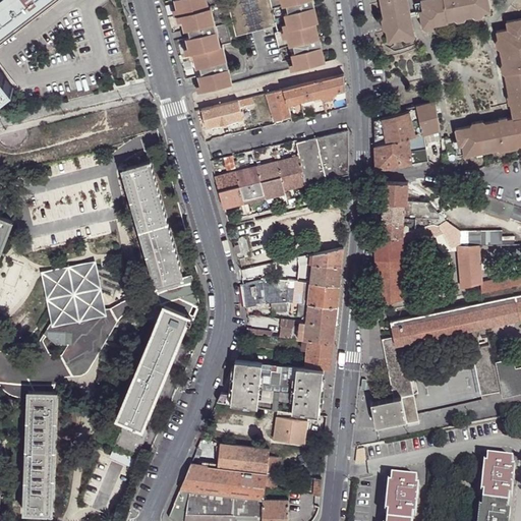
[(48,0),(0,36),(0,44),(59,0),(48,0)]
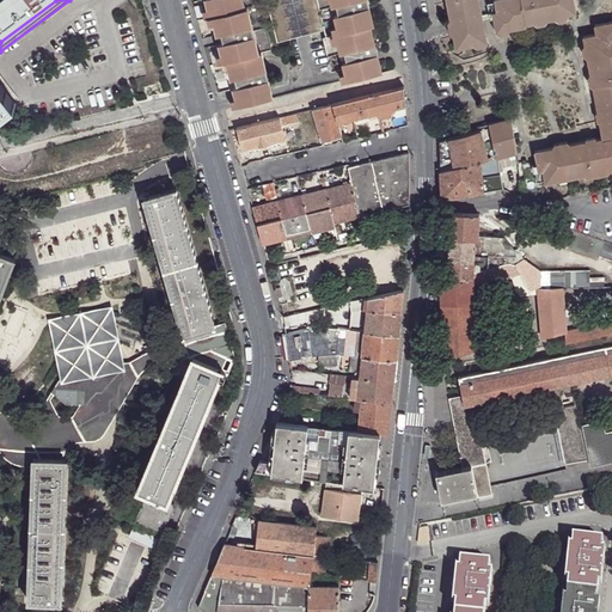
[(0,0),(0,42),(56,0),(0,0)]
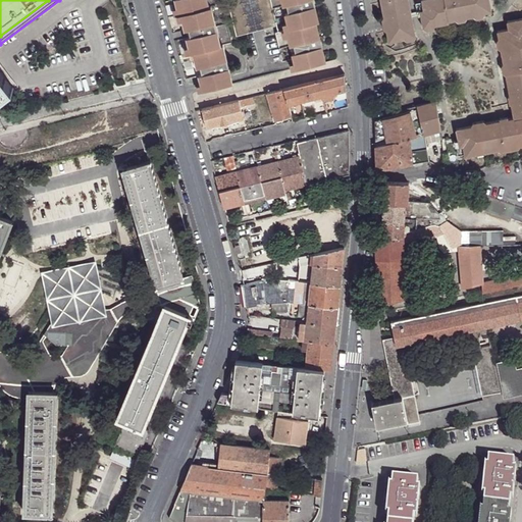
[(202,85),(204,93),(233,86),(223,44),(221,45),(212,6),(210,7),(208,0),(175,0),(178,8),(179,14),(181,14),(184,20),(186,30),(190,29),(191,35),(187,36),(190,46),(192,52),(194,52),(196,59),(198,67),(201,66),(203,73),(200,74),(202,85)]
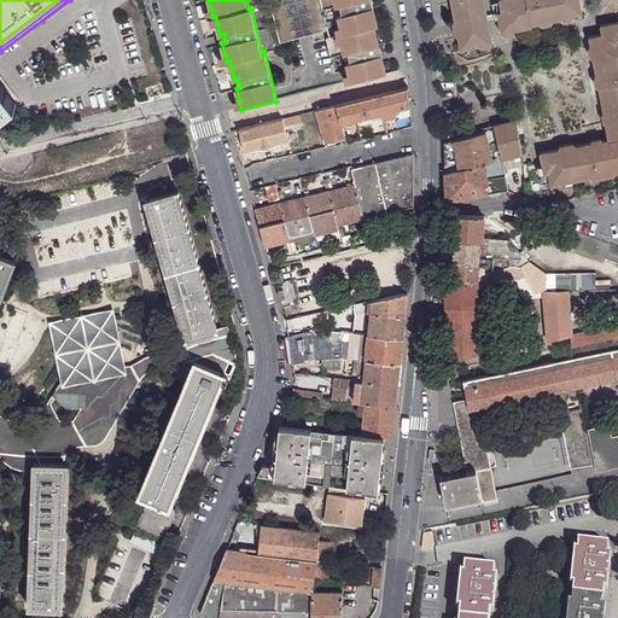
[(269,0),(280,44),(328,31),(330,39),(327,39),(336,74),(348,70),(347,62),(350,62),(348,53),(345,53),(343,44),(336,45),(334,36),(338,35),(336,29),(342,27),(338,15),(343,15),(340,5),(337,5),(334,0),(269,0)]
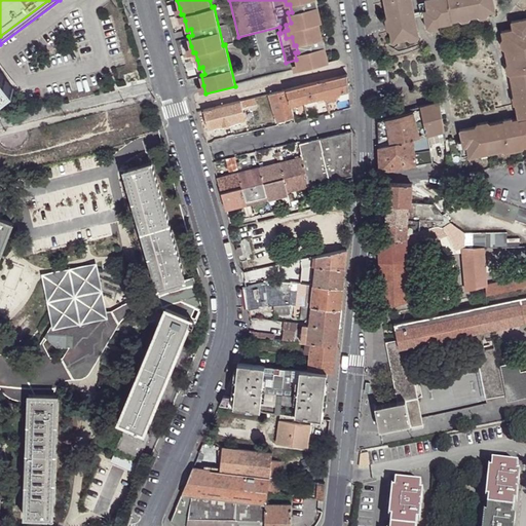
[(285,0),(287,4),(290,4),(292,12),(288,12),(291,23),(292,29),(290,29),(292,37),(294,45),(296,45),(298,52),(295,52),(296,60),(298,63),(299,70),(329,63),(320,23),(322,23),(316,0),(285,0)]
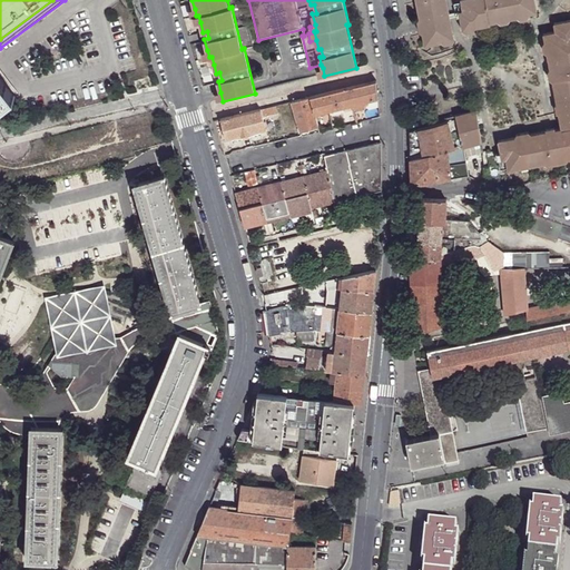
[(415,0),(423,42),(428,43),(454,38),(450,15),(446,15),(446,11),(449,11),(446,0),(415,0)]
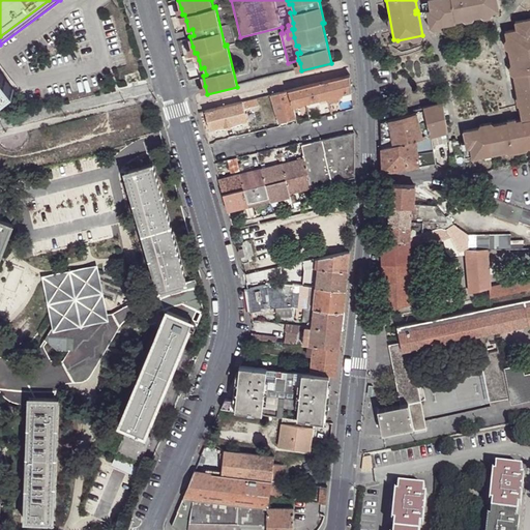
[(490,8),(497,7),(495,0),(428,0),(431,13),(428,13),(431,27),(434,29),(439,28),(441,26),(441,25),(440,21),(453,19),(454,21),(463,19),(465,21),(471,21),(473,16),(480,15),(483,18),(489,17),(491,12),(490,8)]
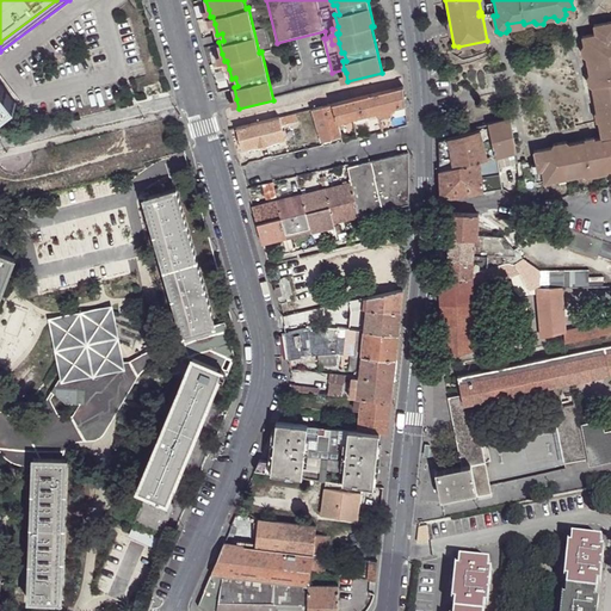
[(587,43),(582,43),(580,48),(582,55),(586,59),(597,112),(596,112),(597,121),(598,121),(602,137),(593,139),(592,137),(585,139),(585,140),(569,143),(565,141),(554,143),(551,148),(535,152),(538,167),(541,167),(544,179),(548,181),(560,180),(559,176),(584,171),(584,174),(586,177),(606,173),(610,170),(609,165),(610,165),(610,20),(593,25),(594,32),(586,35),(587,43)]
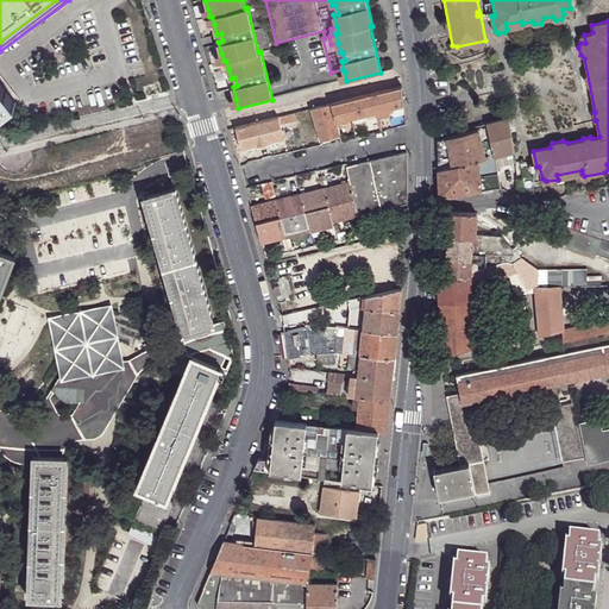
[(0,114),(14,105),(0,85),(0,114)]
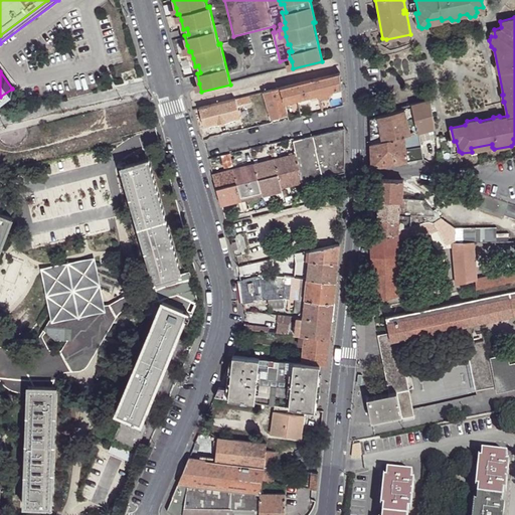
[(341,88),(340,73),(281,89),(284,102),(318,94),(319,100),(329,98),(328,91),(337,89),(337,93),(341,92),(341,88)]
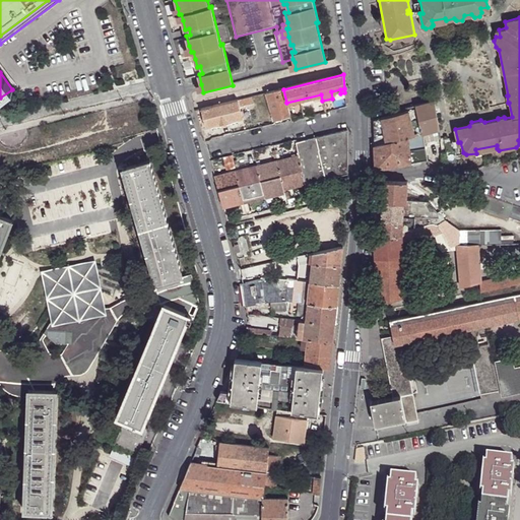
[(286,103),(283,89),(267,93),(268,103),(273,121),(288,117),(289,116),(286,103)]
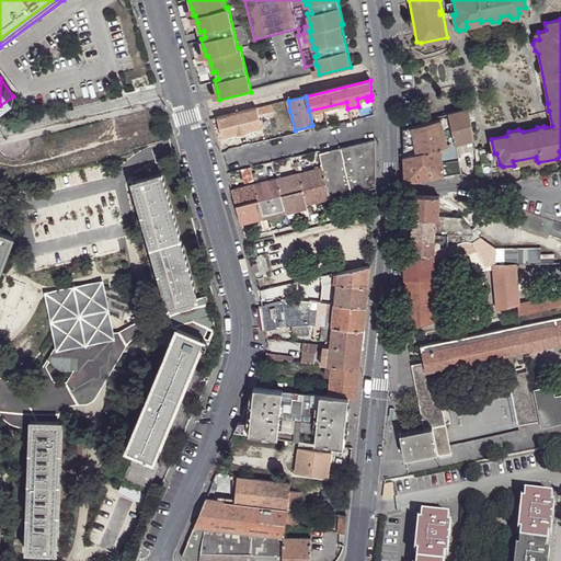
[(274,114),(272,105),(256,109),(259,118),(274,114)]
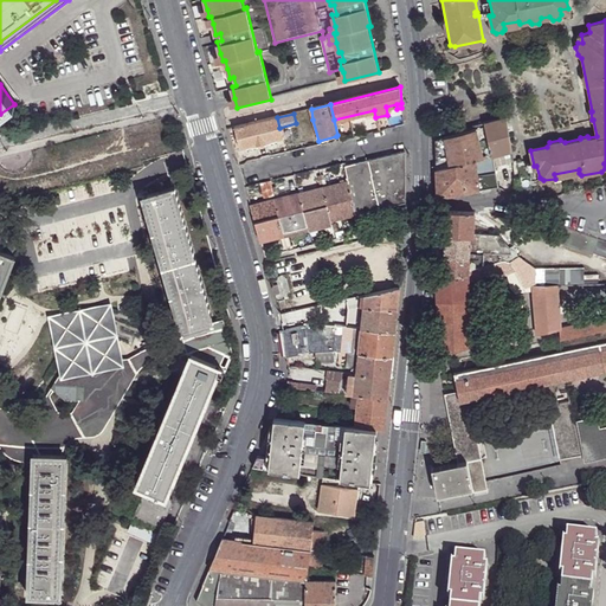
[(277,117),(234,128),(239,149),(282,139),(279,128),(277,117)]
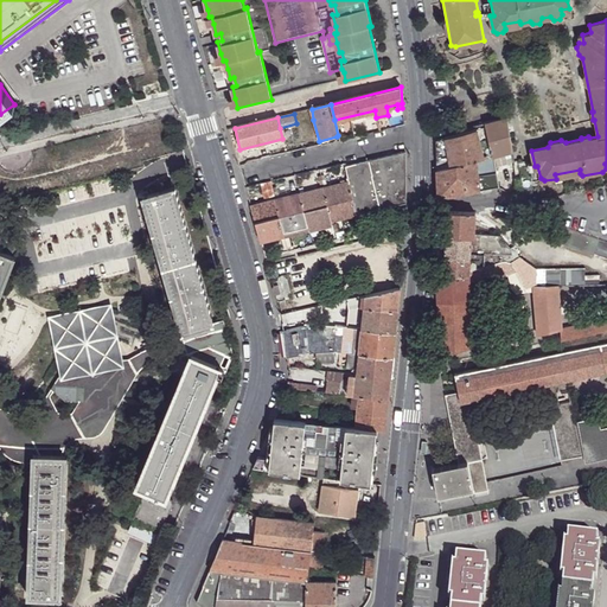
[(486,123),(487,126),(492,157),(493,157),(512,152),(506,117),(486,123)]
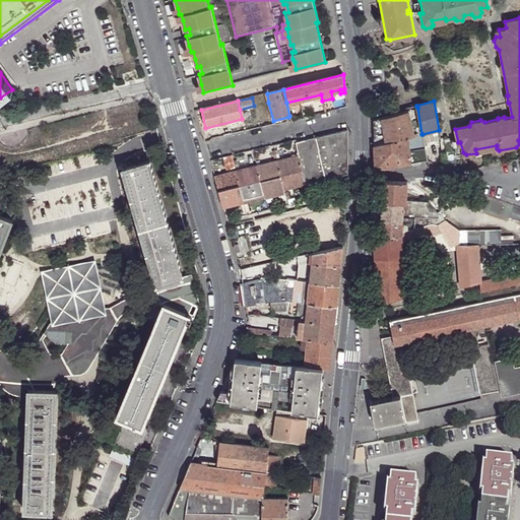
[(382,117),(386,143),(407,137),(418,134),(414,109),(382,117)]
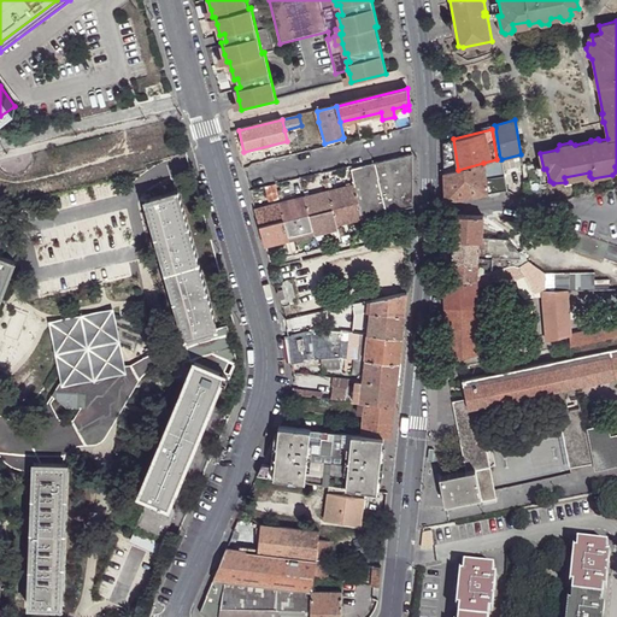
[(442,141),(445,172),(458,170),(453,139),(442,141)]
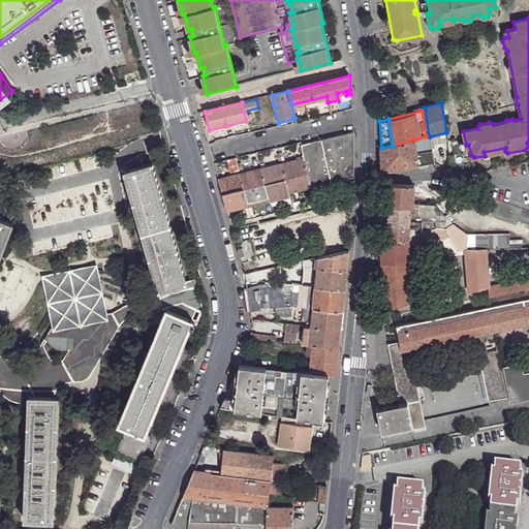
[(353,146),(353,131),(320,139),(323,153),(353,146)]
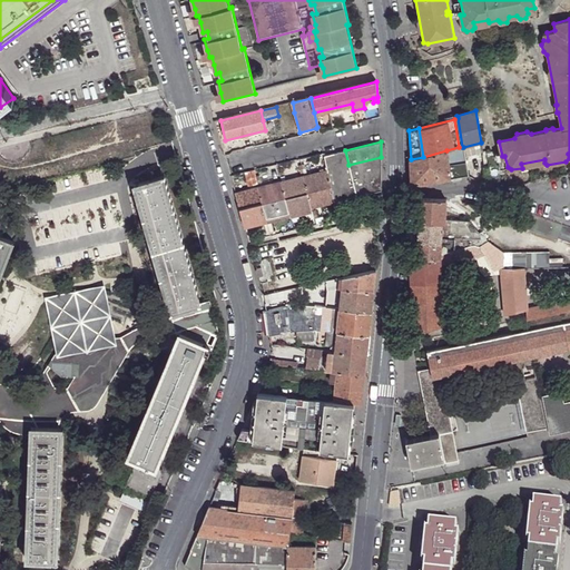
[(462,147),(459,147),(446,150),(450,178),(469,176),(463,147),(462,147)]
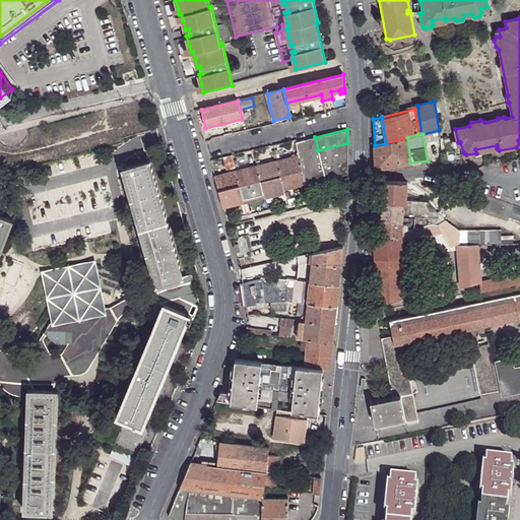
[(318,150),(315,137),(295,142),(298,155),(318,150)]
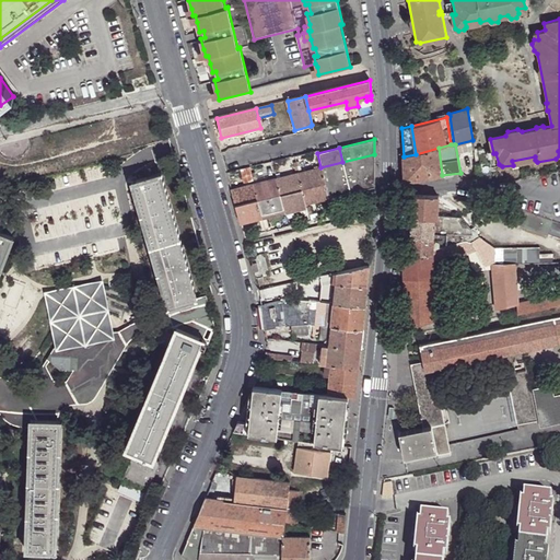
[(416,154),(404,156),(405,182),(442,175),(439,148),(416,154)]
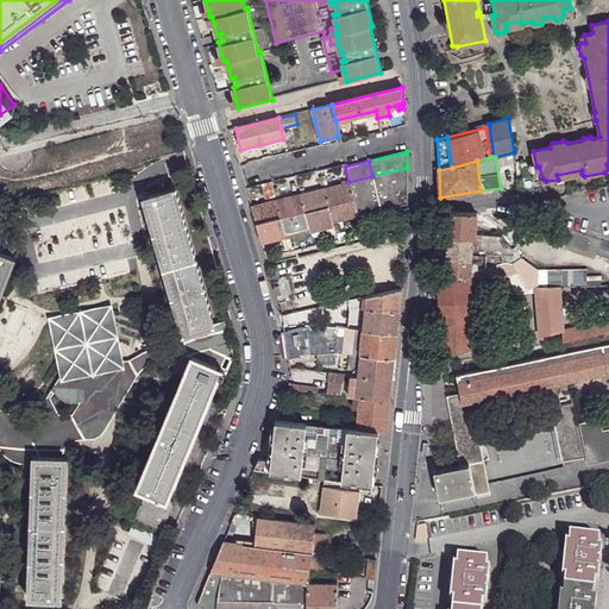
[(408,202),(407,168),(372,176),(376,192),(353,198),(358,215),(360,214),(408,202)]
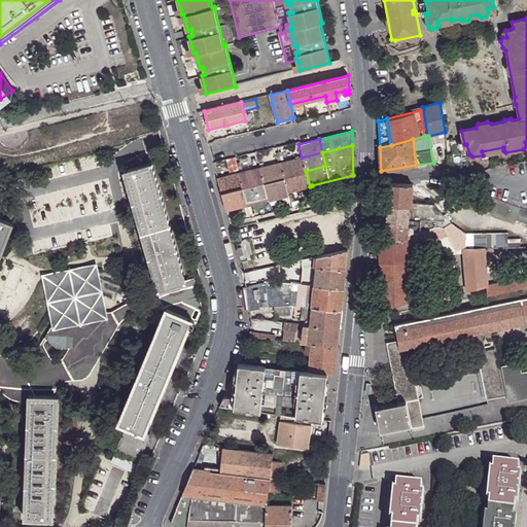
[(325,166),(322,152),(302,157),(306,171),(325,166)]
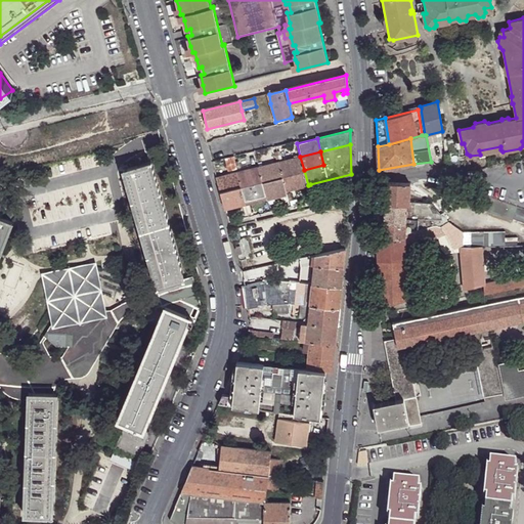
[(279,163),(282,175),(304,170),(300,157),(282,161),(279,163)]
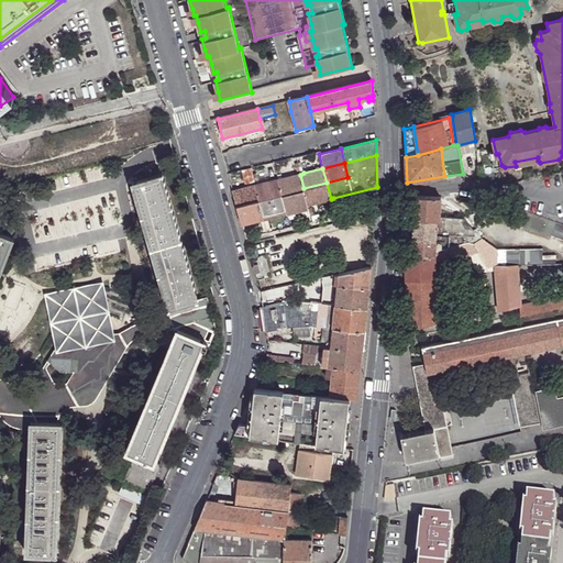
[(278,179),(282,194),(304,188),(300,175),(278,179)]
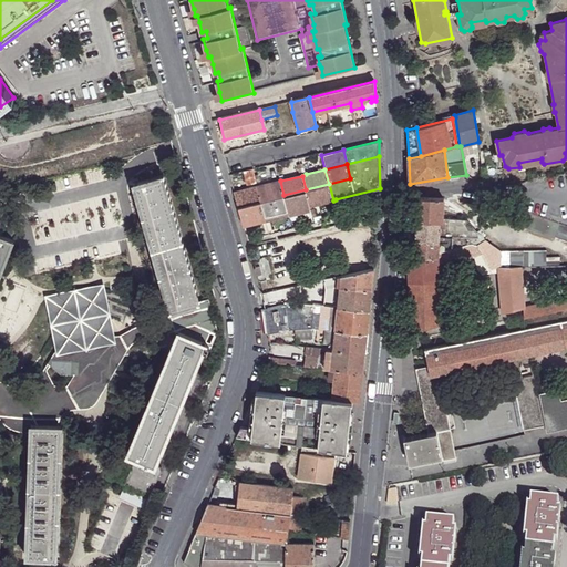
[(133,186),(169,312),(171,313),(197,306),(162,178),(133,186)]
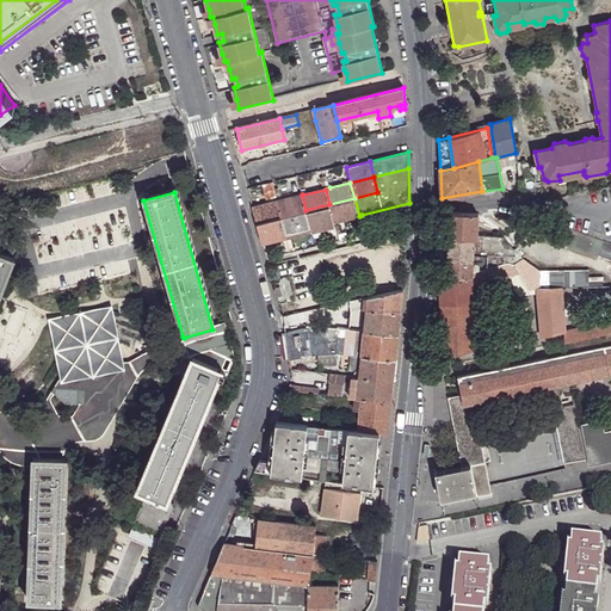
[(278,201),(282,217),(306,210),(302,195),(278,201)]
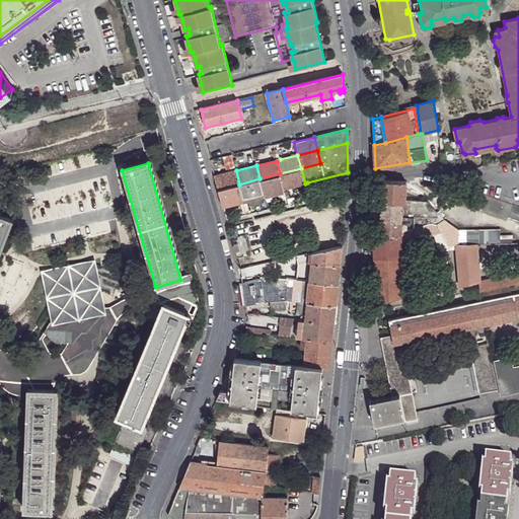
[(301,168),(280,173),(284,189),(304,183),(305,183),(301,168)]
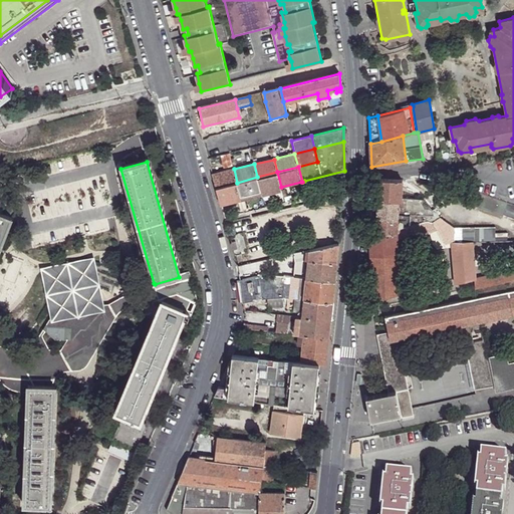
[(212,175),(216,188),(237,183),(234,169),(212,175)]
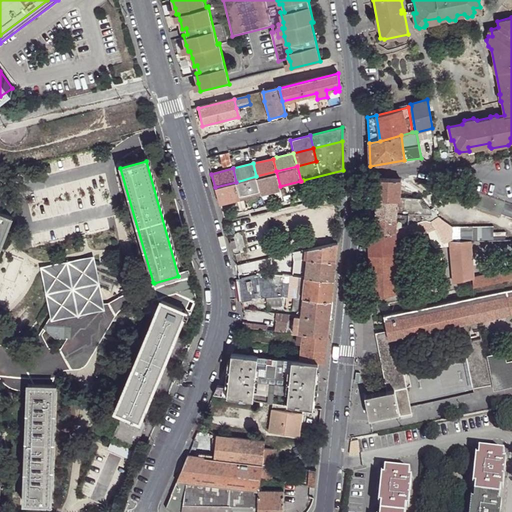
[(276,171),(256,176),(260,192),(280,186),(276,171)]
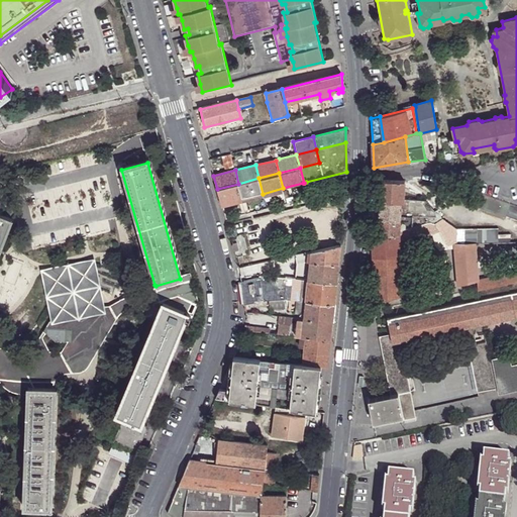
[(238,184),(241,198),(263,194),(259,178),(238,184)]
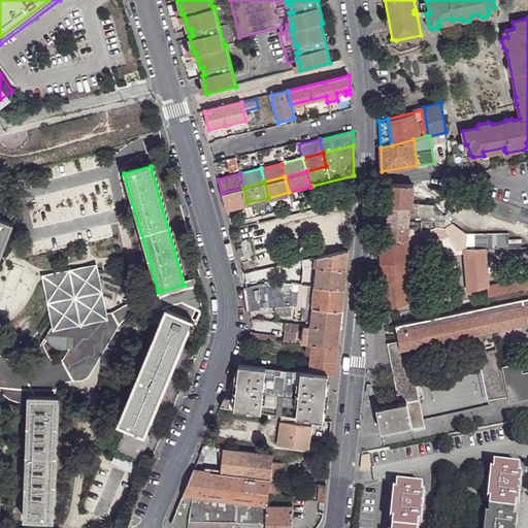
[(388,195),(386,239),(407,239),(407,235),(408,221),(421,222),(421,232),(435,228),(438,228),(439,228),(441,228),(443,230),(447,236),(458,250),(465,250),(467,250),(467,235),(452,224),(447,226),(444,217),(435,205),(413,203),(413,185),(389,184),(388,195)]
